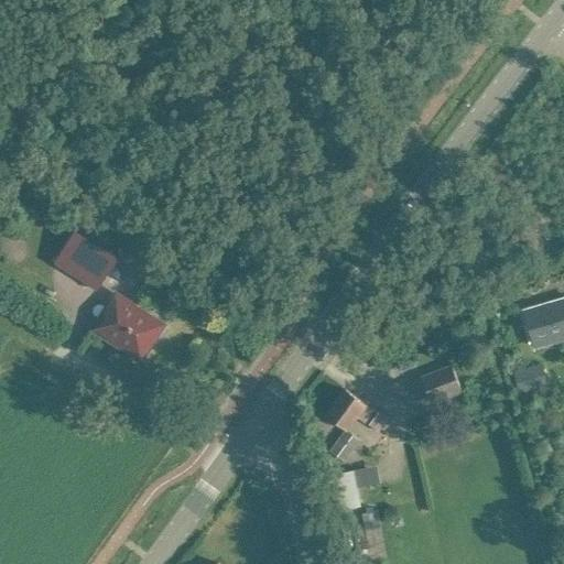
[(121,256),(76,228),(55,262),(98,290),(121,256)]
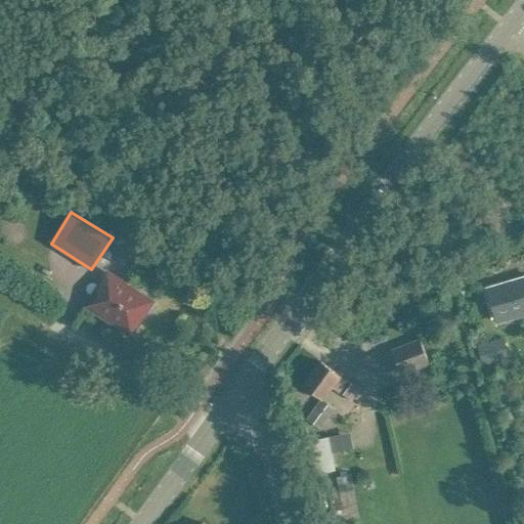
[(151,302),(134,291),(106,272),(85,304),(131,334),(151,302)]
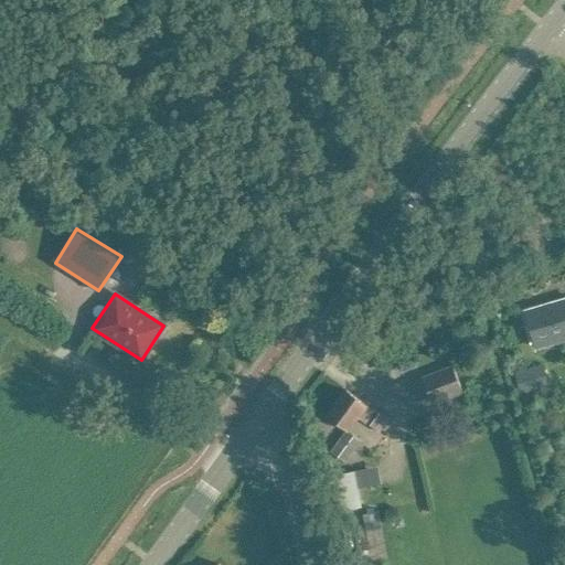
[(564,296),(524,308),(536,350),(564,340),(564,296)]
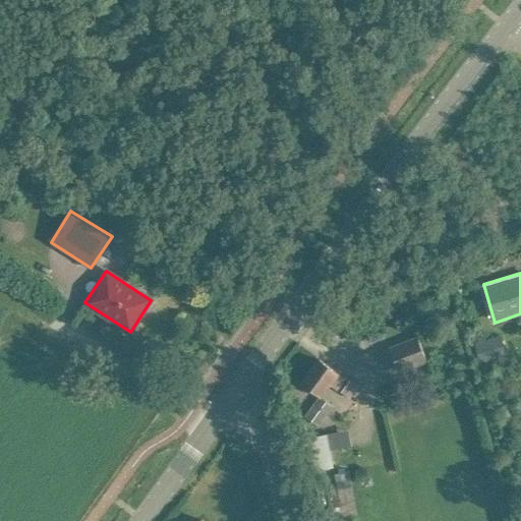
[(418,338),(391,349),(400,373),(428,362),(418,338)]
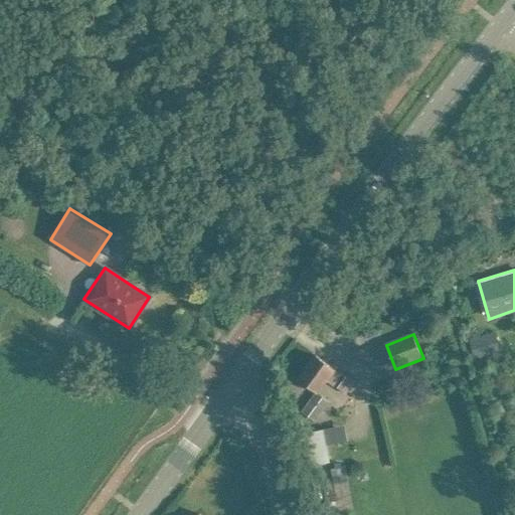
[(482,336),(470,339),(474,357),(487,353),(482,336)]
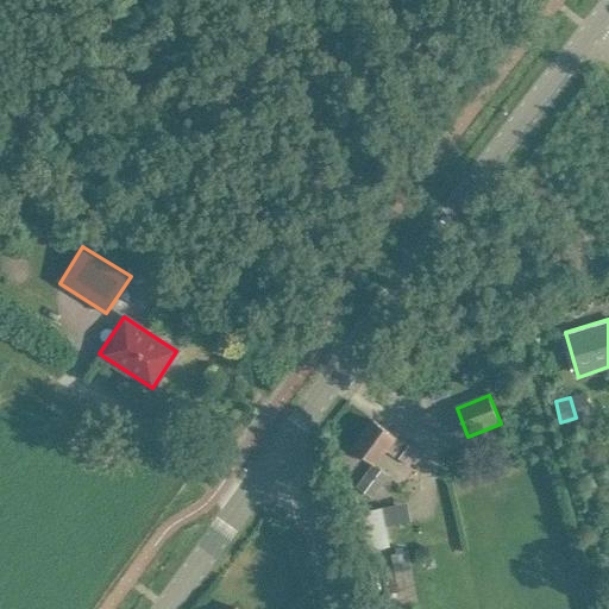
[(375,420),(353,449),(375,464),(376,463),(387,449),(395,454),(405,443),(394,434),(375,420)]
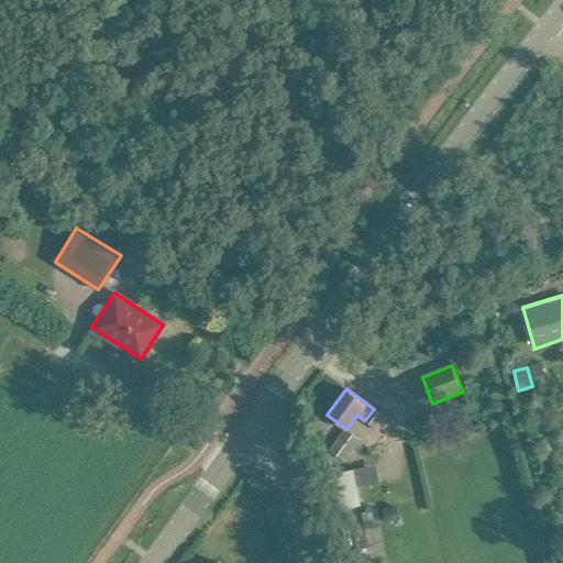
[(388,419),(377,412),(370,422),(381,431),(388,419)]
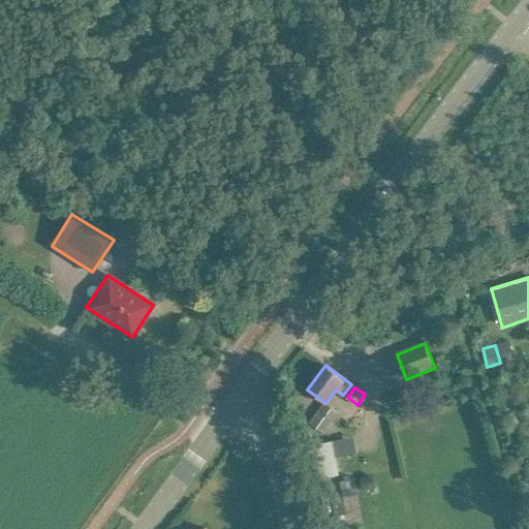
[(325,403),(311,424),(322,433),(335,415),(339,410),(327,402),(325,403)]
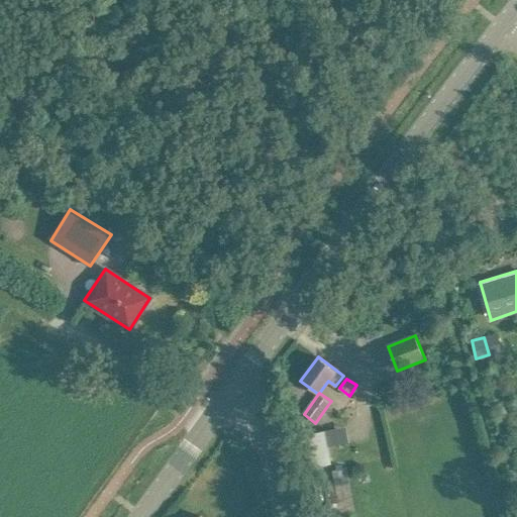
[(324,430),(304,434),(310,467),(330,462),(327,446),(324,430)]
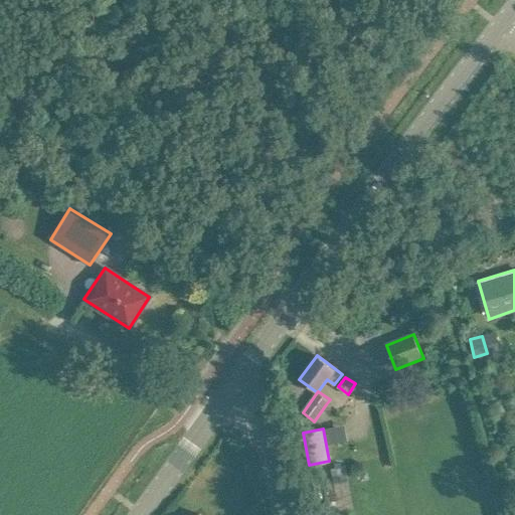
[(323,482),(320,470),(319,465),(307,467),(308,473),(311,485),(323,482)]
